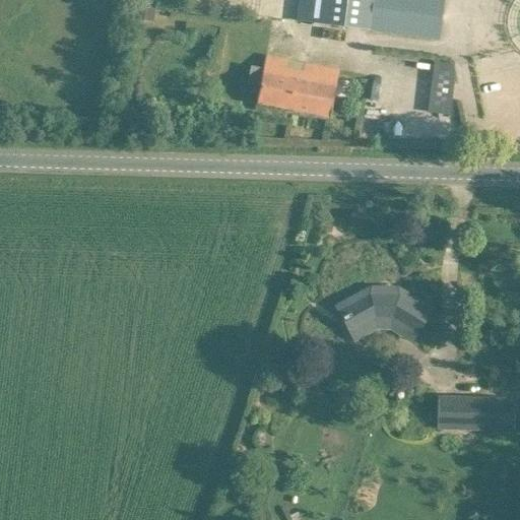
[(144,0),(136,0),(135,20),(152,22),(155,1),(144,0)]
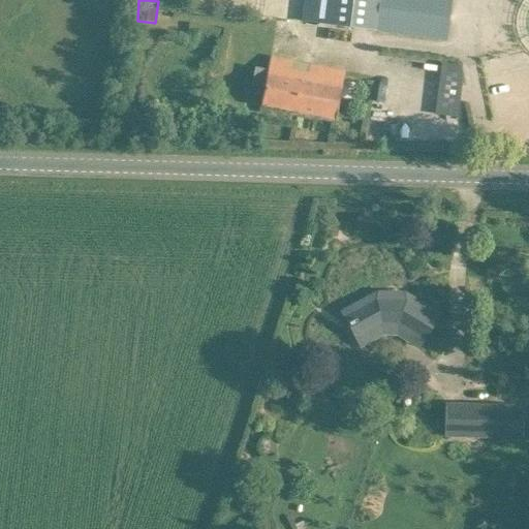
[(270,58),(260,105),(335,120),(344,71),(309,65),(307,74),(289,70),(290,61),(270,58)]
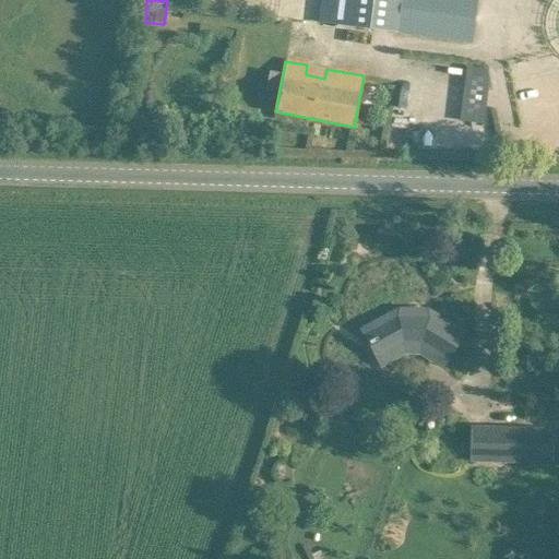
[(450,61),(448,117),(473,118),(474,62),(450,61)]
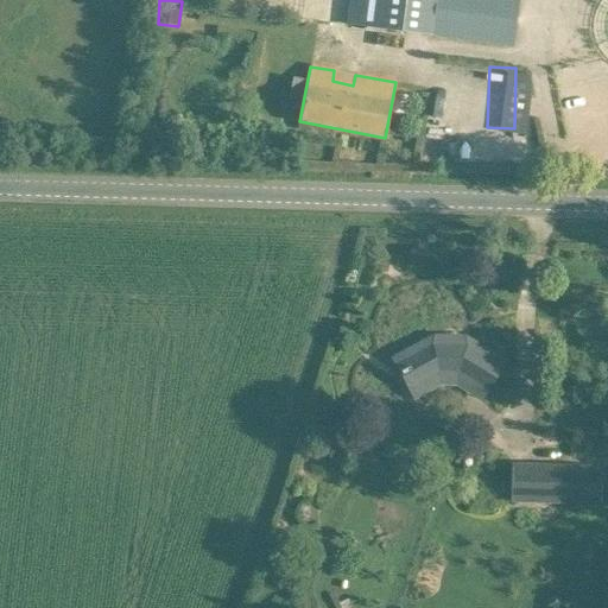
[(480,399),(489,382),(502,362),(464,340),(460,348),(438,348),(434,339),(400,356),(407,368),(400,372),(415,398),(438,385),(456,385),(480,399)]
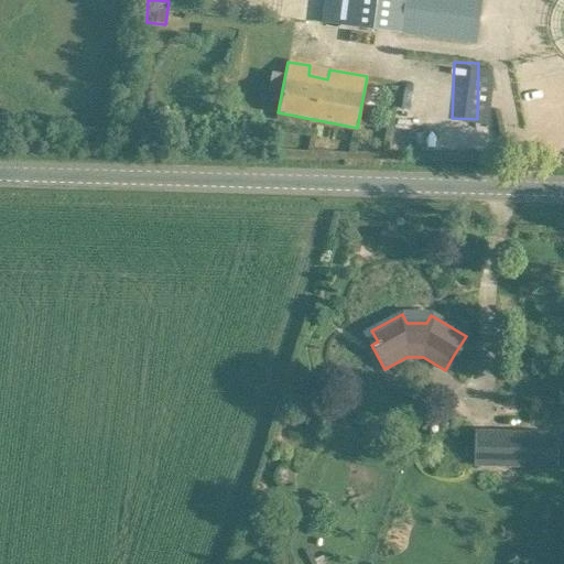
[(474,466),(544,468),(556,468),(557,437),(545,436),(545,433),(474,431),(474,466)]
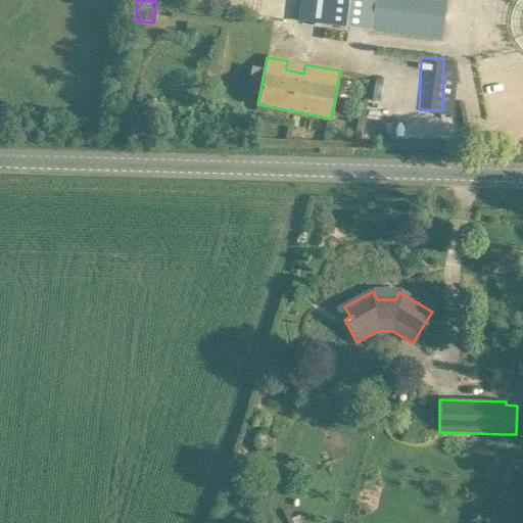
[(472,511),(469,522),(471,522),(481,522),(484,514),(472,511)]
